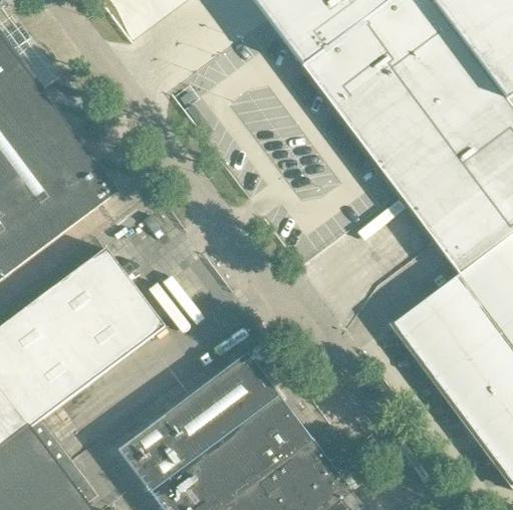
[(254,0),(459,273),(512,232),(512,106),(506,98),(433,0),(254,0)]
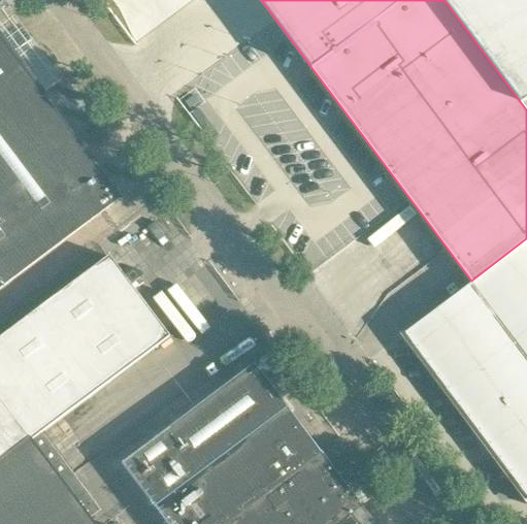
[(445,0),(520,101),(526,95),(526,0),(445,0)]
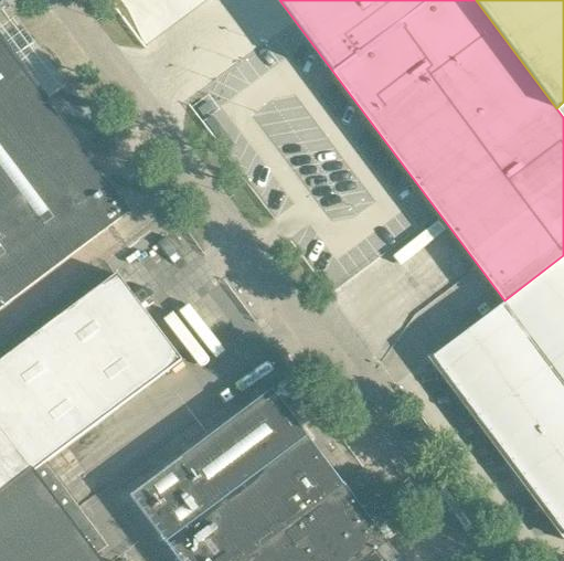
[(0,305),(128,209),(129,211),(131,209),(0,33),(0,30),(1,29),(0,27),(0,305)]
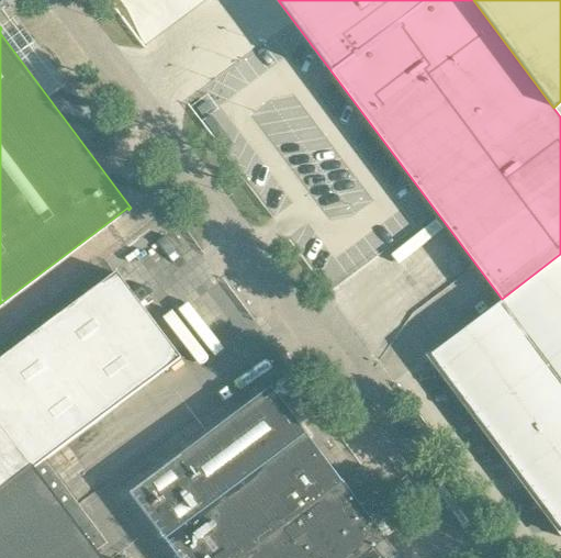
[(430,350),(428,352),(429,353),(507,458),(503,459),(503,458),(502,459),(511,481),(512,481),(511,478),(519,475),(560,529),(560,254),(502,299),(432,352),(430,350)]
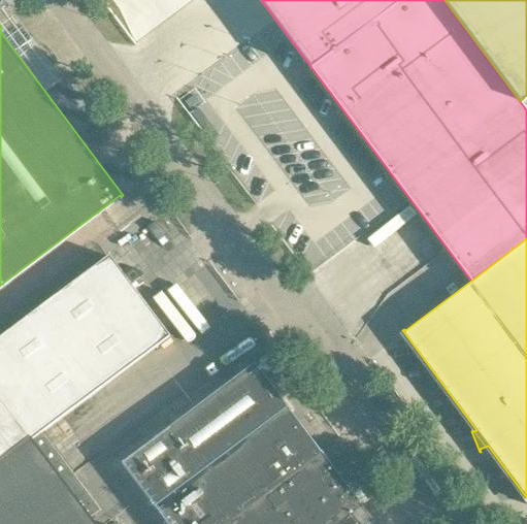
[(42,429),(170,333),(109,253),(0,334),(0,523),(96,523),(87,511),(98,503),(42,429)]
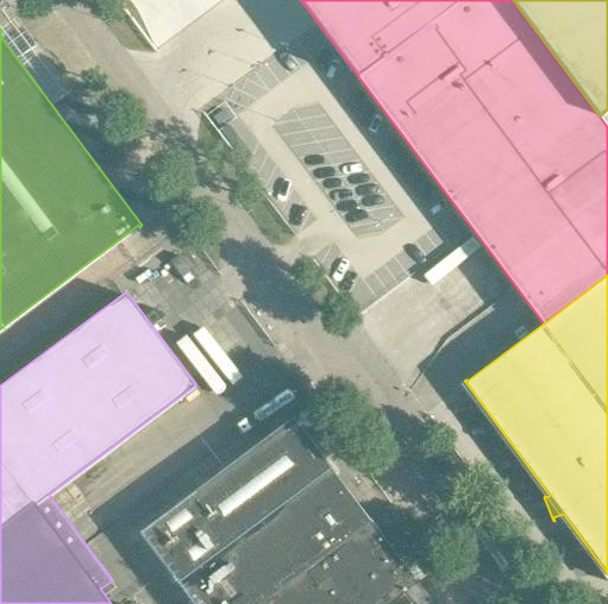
[(332,466),(323,453),(294,415),(140,530),(195,603),(422,603),(431,598),(406,566),(422,554),(434,568),(442,562),(402,511),(394,501),(348,535),(309,483),(332,466)]
